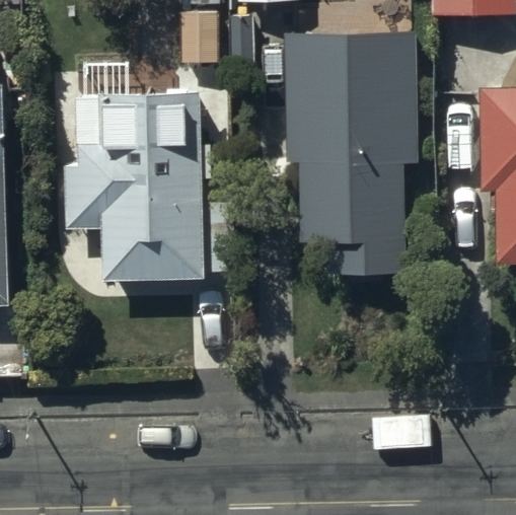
[(512,14),(512,0),(430,0),(431,13),(512,14)]
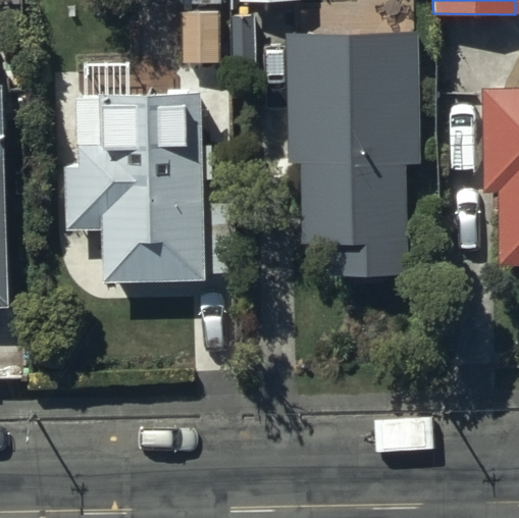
[(182,61),(217,61),(217,8),(182,8),(182,61)]
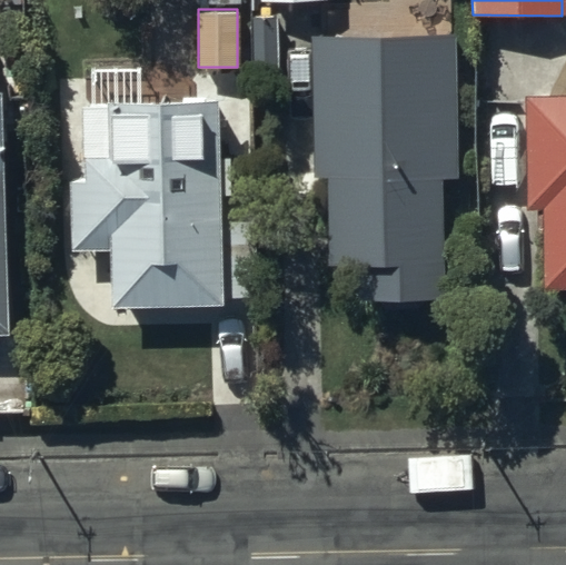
[(457,36),(313,38),(314,177),(329,177),(329,266),(360,265),(360,303),(445,301),(444,178),(458,178),(457,36)]
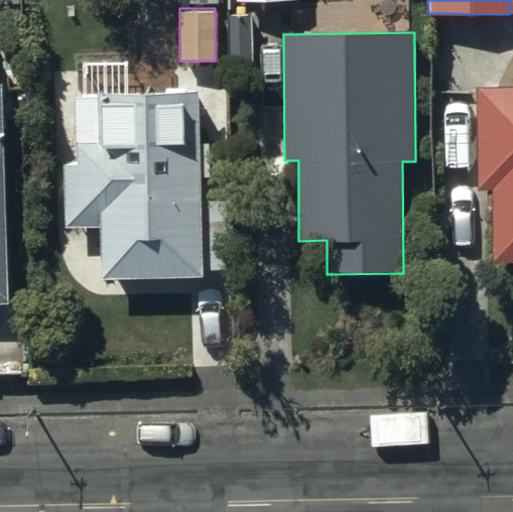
[(0,305),(9,305),(5,58),(0,58),(0,305)]
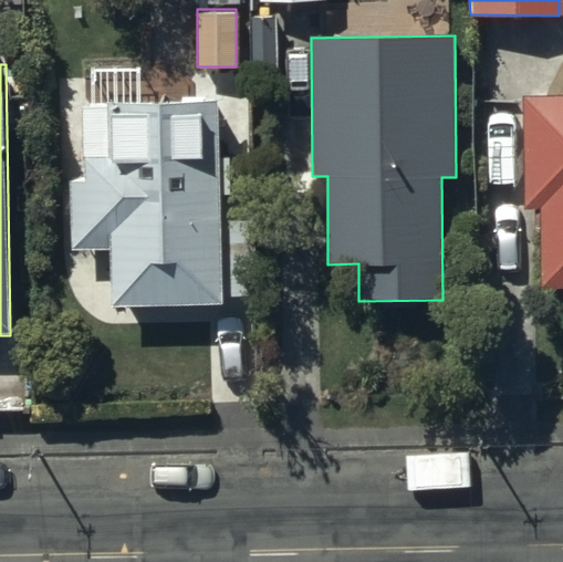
[(81,106),(82,160),(84,160),(84,183),(70,183),(71,250),(111,250),(111,306),(223,305),(223,294),(249,294),(248,220),(221,221),(221,194),(232,194),(232,159),(215,159),(215,96),(142,96),(141,66),(92,68),(92,106),(81,106)]
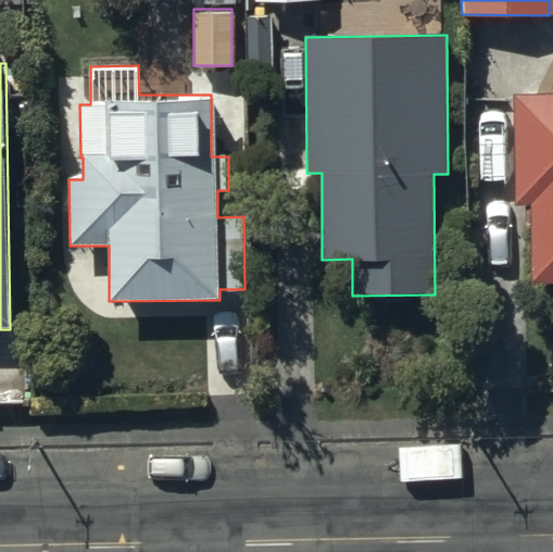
[(552,91),(515,92),(516,208),(528,207),(529,283),(552,283),(552,91)]
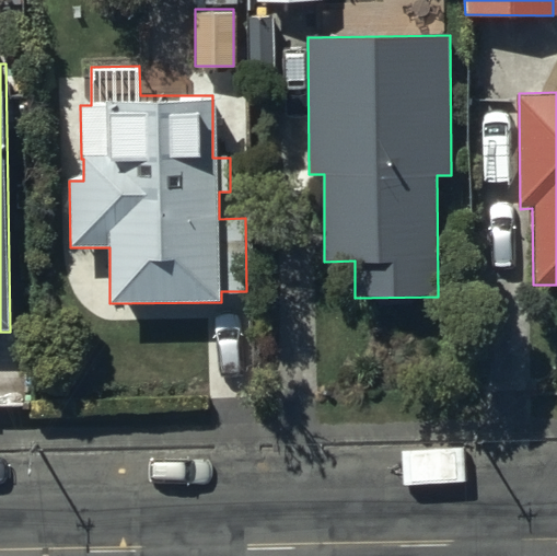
All buildings are outlined.
